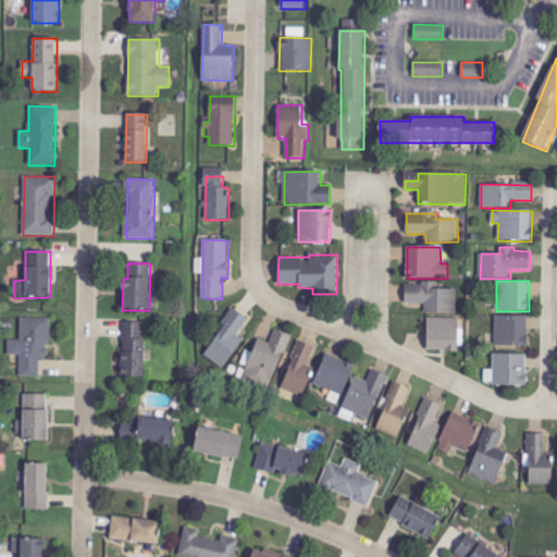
[(457,314),(457,289),(437,289),(437,284),(406,284),(406,305),(425,305),(425,313),(457,314)]
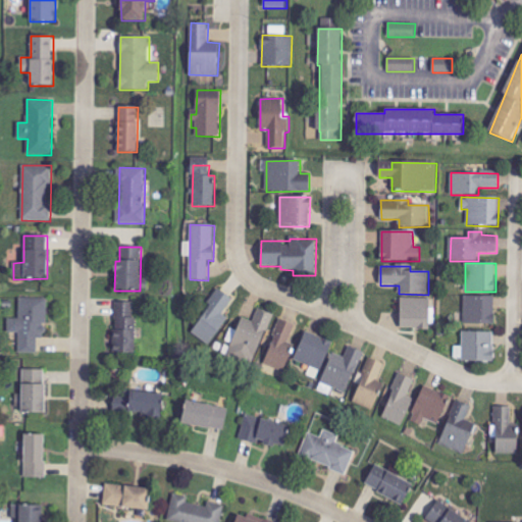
[(228,317),(223,314),(233,299),(219,290),(191,332),(210,346),(228,317)]
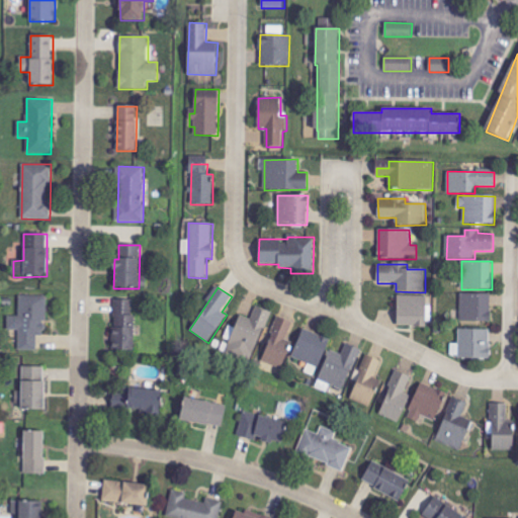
[(491,323),(492,294),(460,293),(460,322),(491,323)]
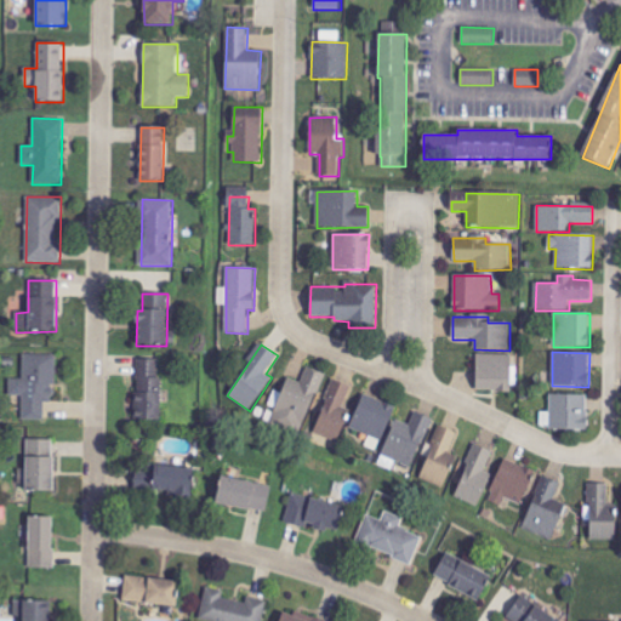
[(22,420),(44,421),(45,403),(56,403),(56,355),(23,355),(23,380),(10,380),(10,396),(22,396),(22,420)]
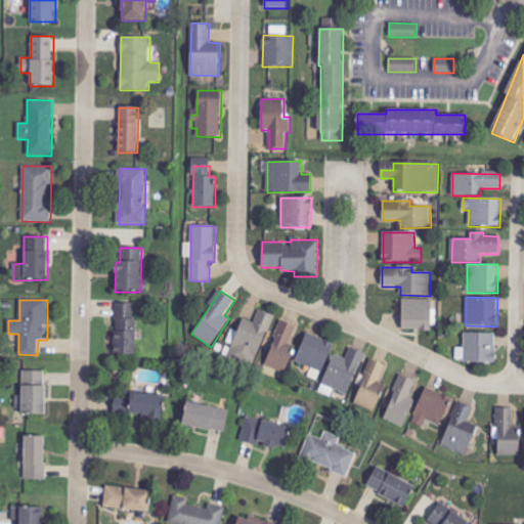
[(435,311),(432,311),(432,300),(402,300),(402,331),(435,331),(435,311)]
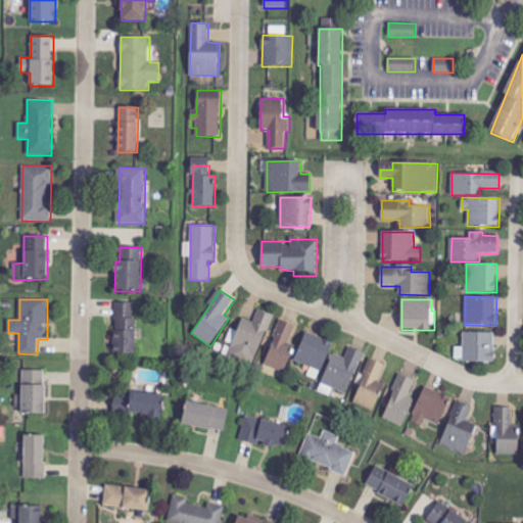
[(136,353),(135,303),(113,303),(114,354),(136,353)]
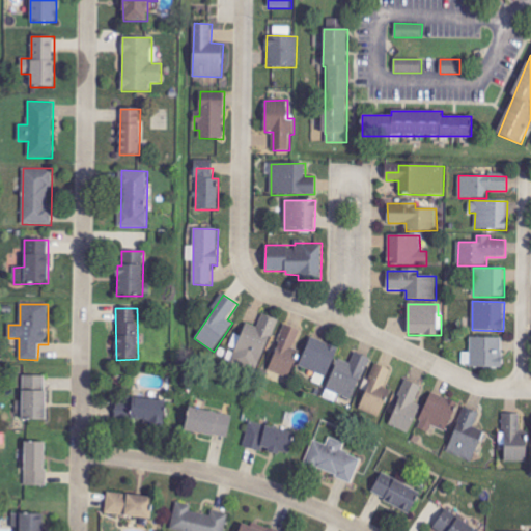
[(278,319),(262,313),(257,328),(246,323),(231,362),(258,371),(278,319)]
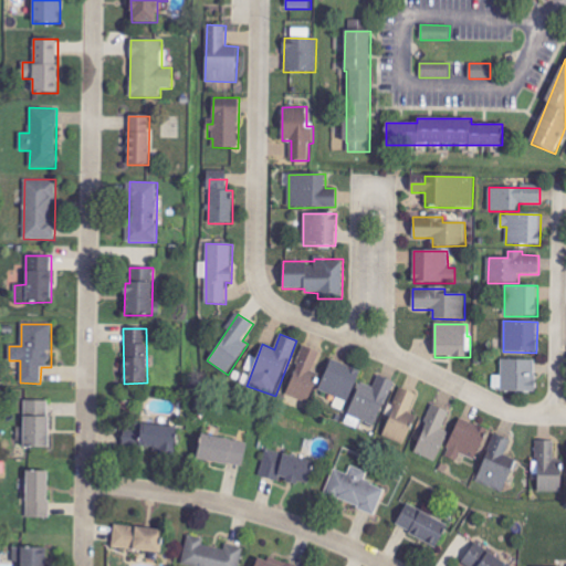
[(305,401),(323,353),(304,346),(286,395),(305,401)]
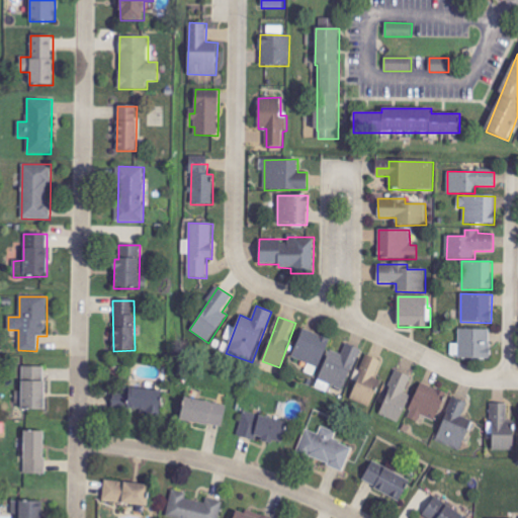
[(309,363),(306,371),(317,375),(330,338),(304,328),(292,357),(309,363)]
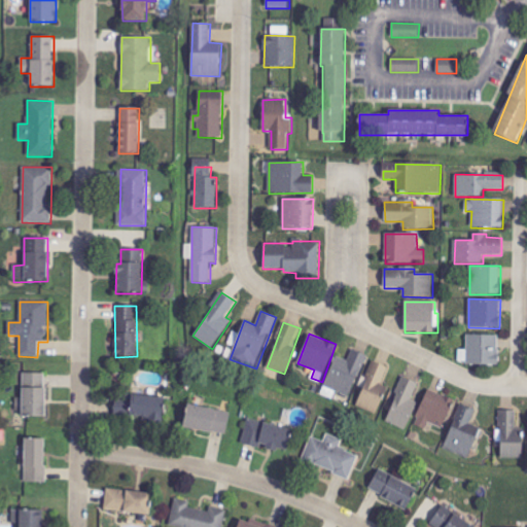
[(499,365),(499,336),(467,335),(466,350),(458,350),(458,364),(499,365)]
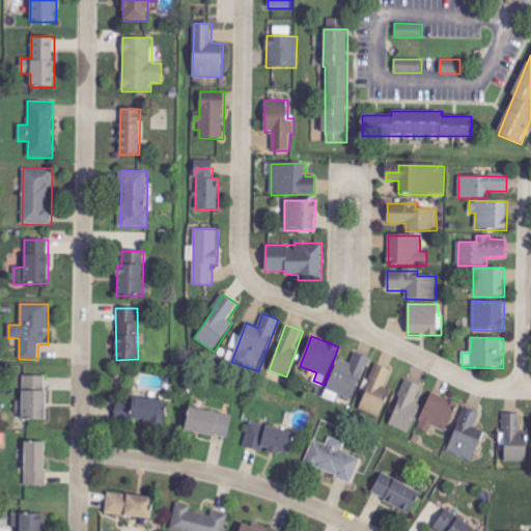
[(326,389),(352,400),(370,359),(356,353),(351,363),(339,359),(326,389)]
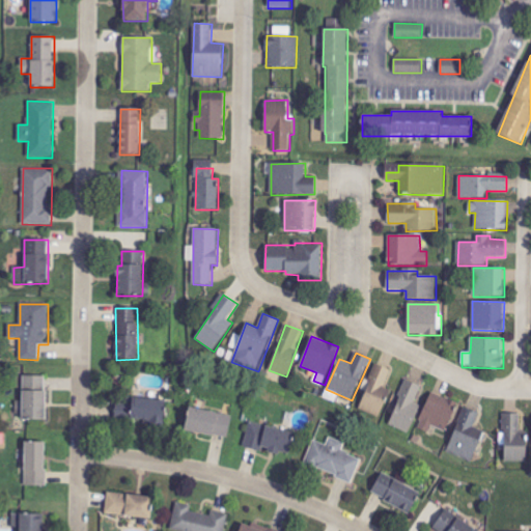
[(359,410),(378,416),(393,370),(374,364),(365,390),(366,391),(359,410)]
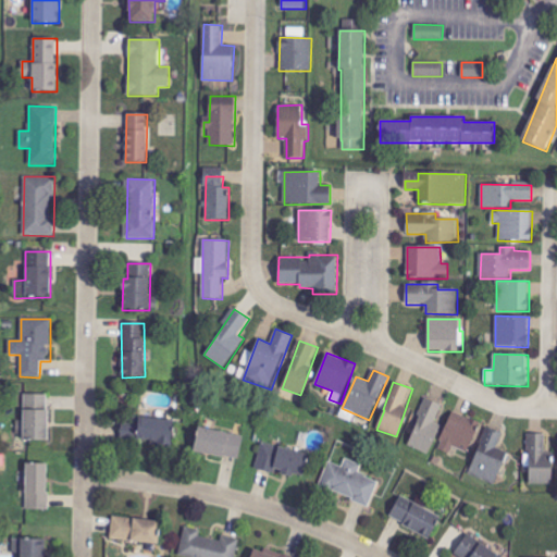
[(48,395),(23,395),(24,442),(49,441),(48,395)]
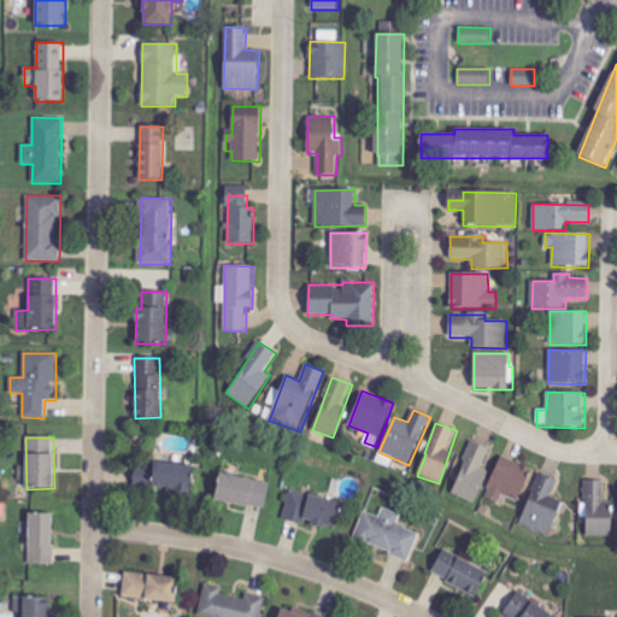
[(475,504),(488,471),(481,469),(489,448),(472,442),(451,494),(475,504)]
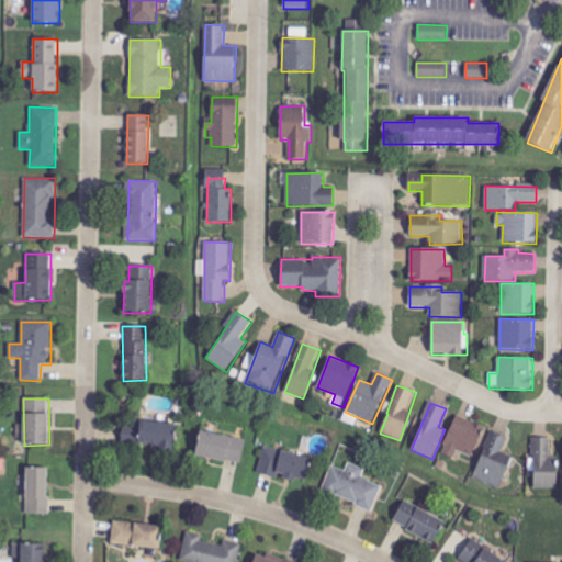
[(454,458),(457,450),(473,457),(485,426),(457,415),(441,453),(454,458)]
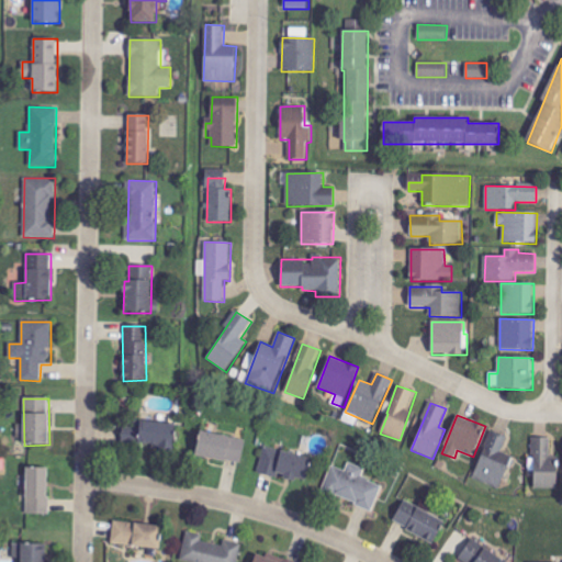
[(138,446),(173,447),(175,424),(139,423),(138,446)]
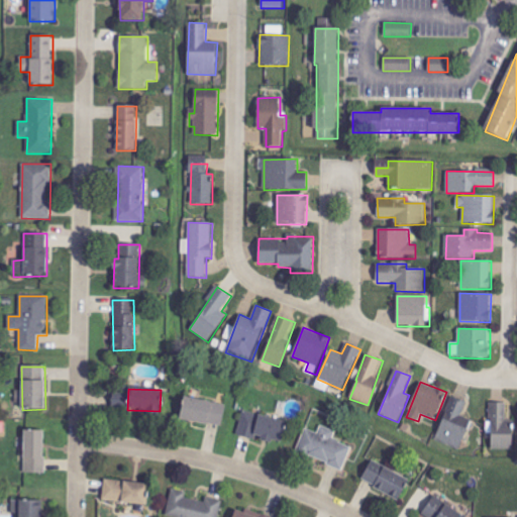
[(435,438),(459,449),(472,420),(461,415),(468,402),(452,396),(435,438)]
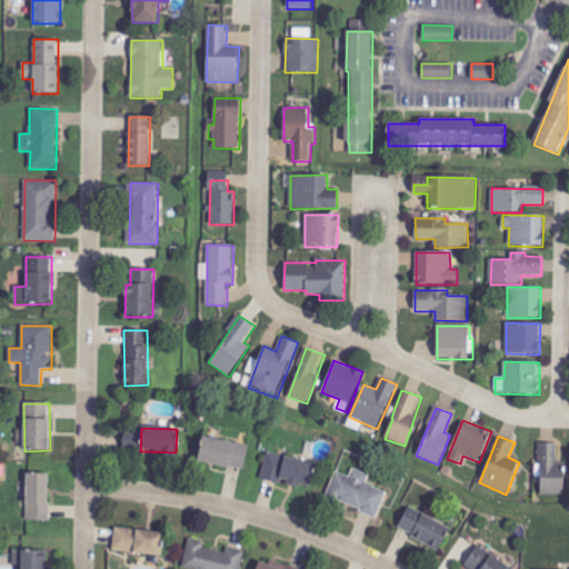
[(198,462),(245,470),(248,445),(202,438),(198,462)]
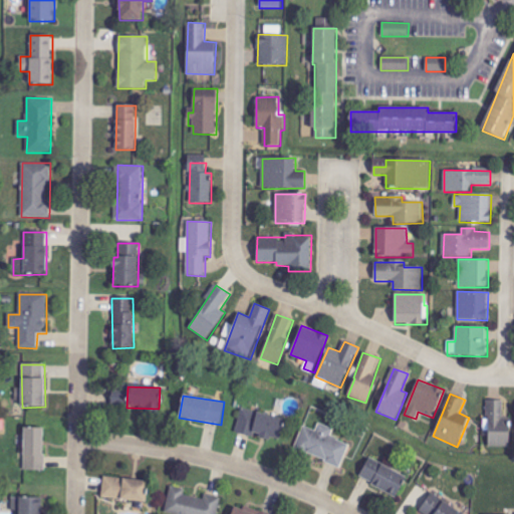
[(503,401),(488,402),(488,448),(510,447),(510,419),(504,419),(503,401)]
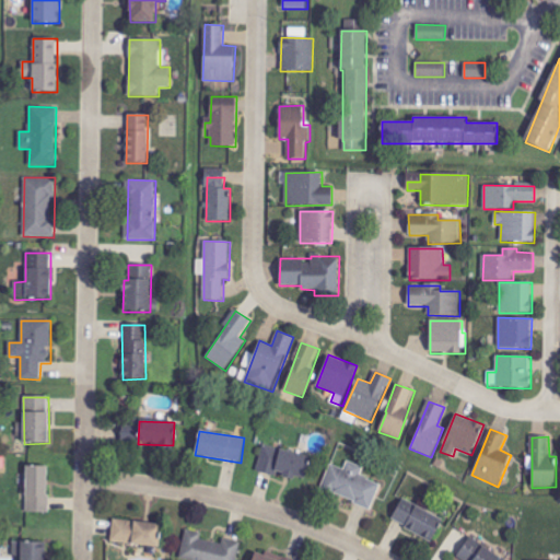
[(304,482),(311,457),(264,445),(257,470),(304,482)]
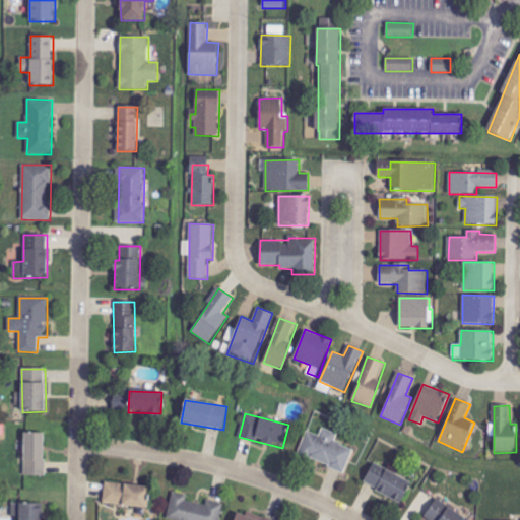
[(345,472),(353,449),(335,442),(338,434),(323,429),(320,436),(307,431),(298,454),(345,472)]
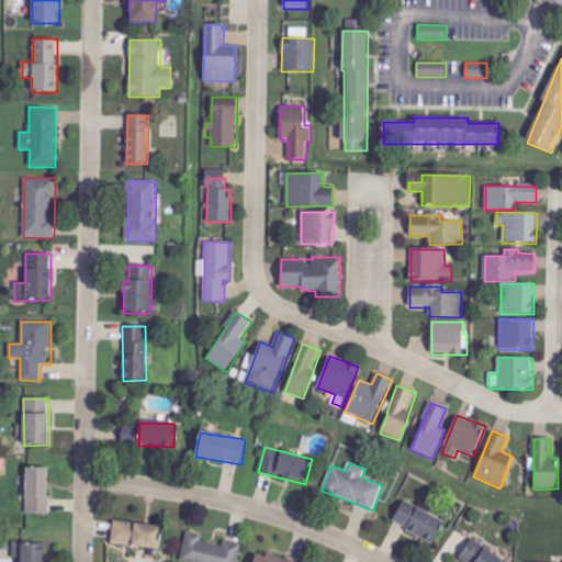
[(48,469),(27,469),(26,514),(48,515),(48,469)]
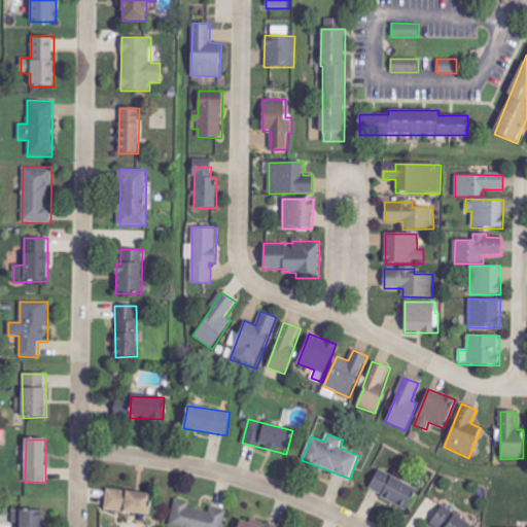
[(417,489),(379,469),(369,490),(406,510),(417,489)]
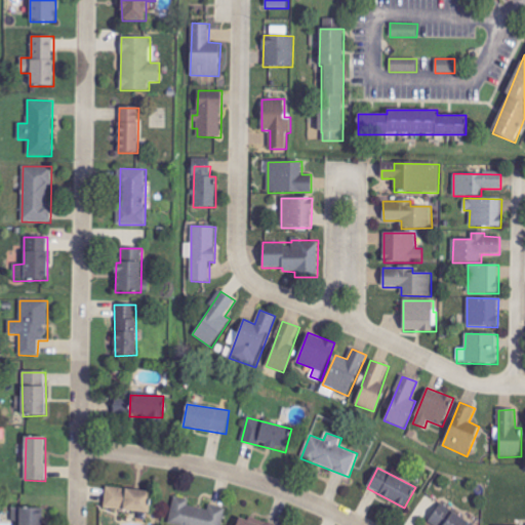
[(105,510),(149,513),(150,491),(106,488),(105,510)]
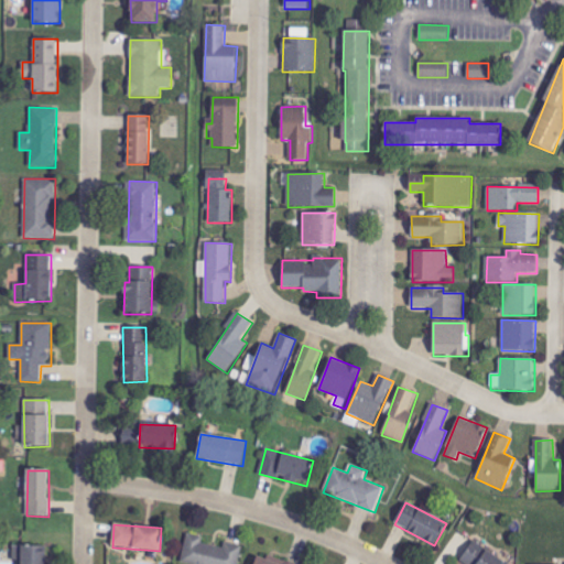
[(238,563),(242,545),(224,542),(223,548),(203,543),(204,537),(187,534),(182,563),(181,563),(238,563)]
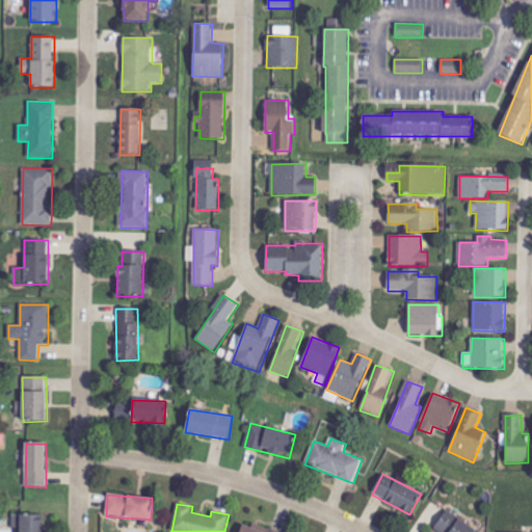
[(435,531),(479,531),(447,510),(433,531),(435,531)]
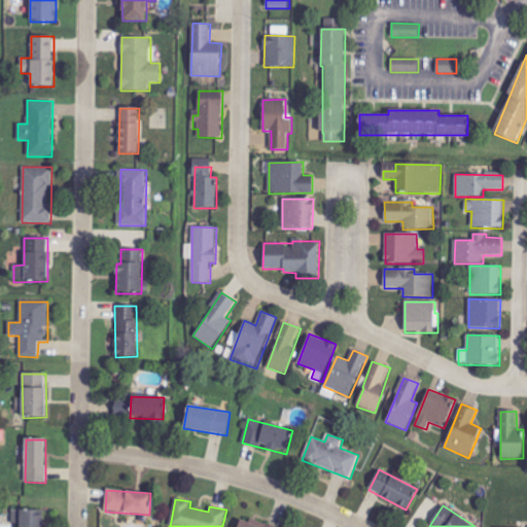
[(19,526),(42,526),(43,511),(12,511),(12,524),(20,524),(19,526)]
